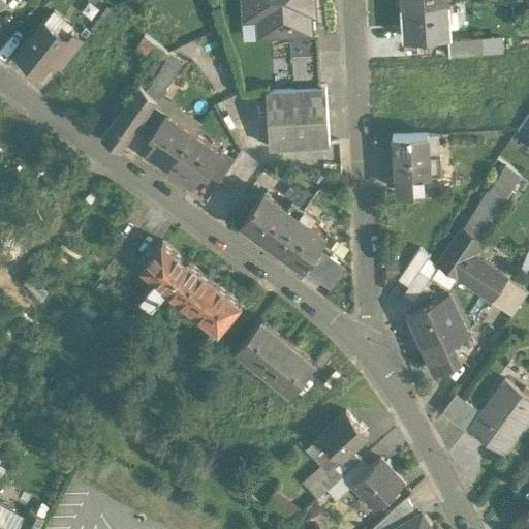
[(313,0),(248,0),(250,16),(269,14),(270,34),(273,34),(290,33),(311,31),(310,14),(315,13),(313,0)]
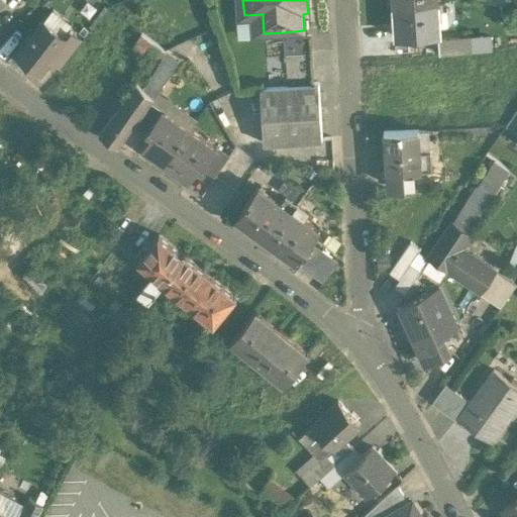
[(436,3),(394,6),(396,39),(438,36),(436,3)]
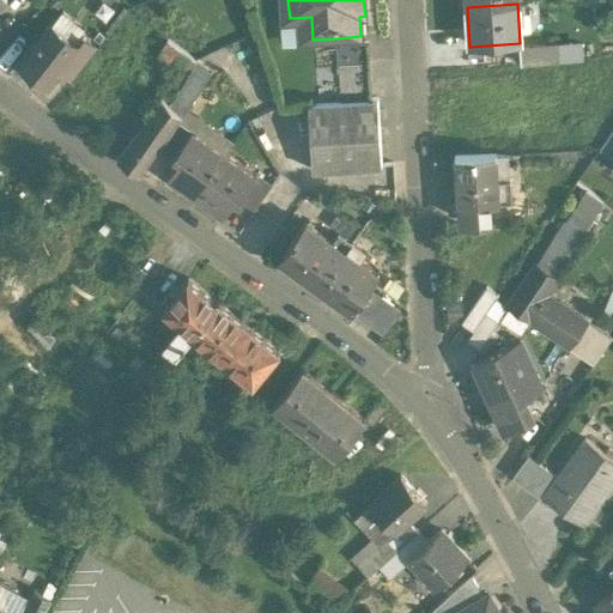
[(77,43),(50,24),(19,65),(47,85),(59,70),(78,44),(77,43)]
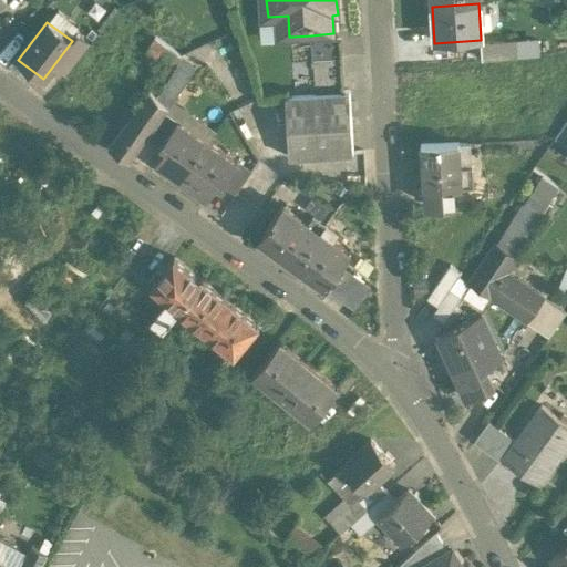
[(76,33),(71,40),(72,41),(54,64),(66,74),(90,44),(76,33)]
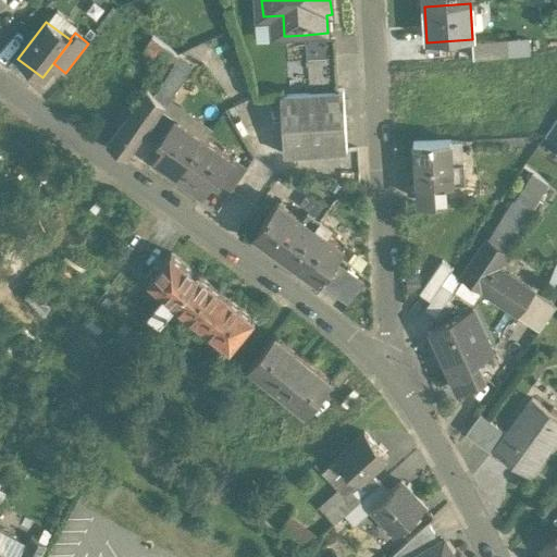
[(177,54),(153,34),(143,50),(145,52),(156,60),(162,65),(169,71),(176,58),(177,54)]
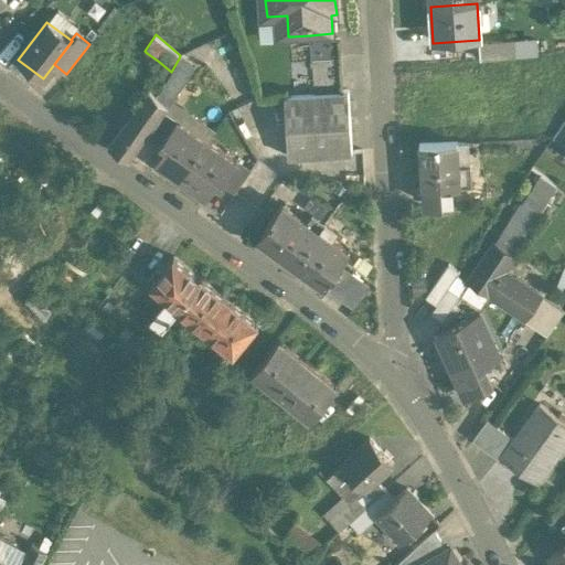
[(338,40),(310,42),(311,60),(339,59),(338,40)]
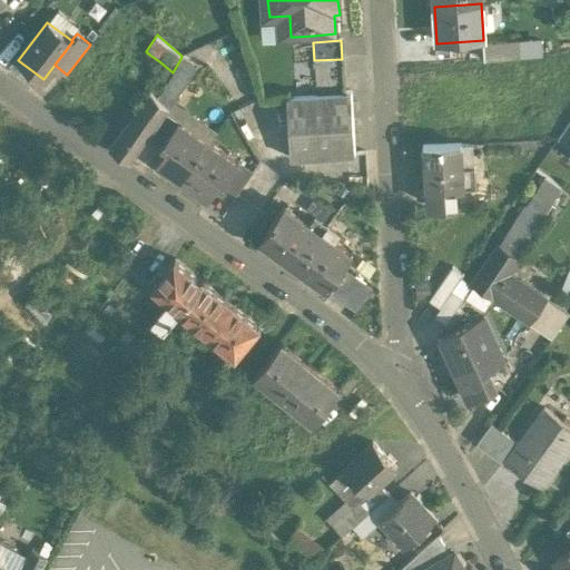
[(518,41),(483,45),(484,61),(519,58),(518,41)]
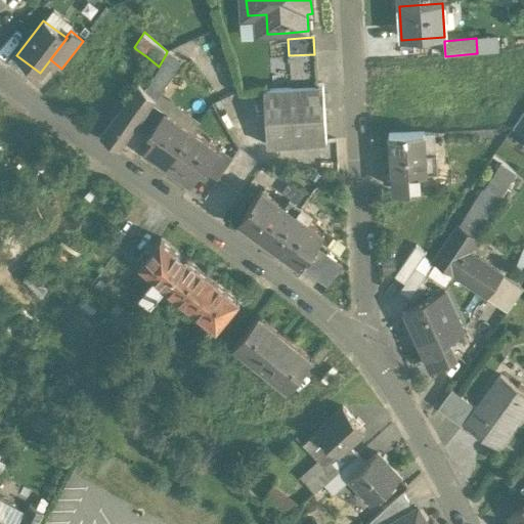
[(146,56),(136,49),(134,52),(143,60),(146,56)]
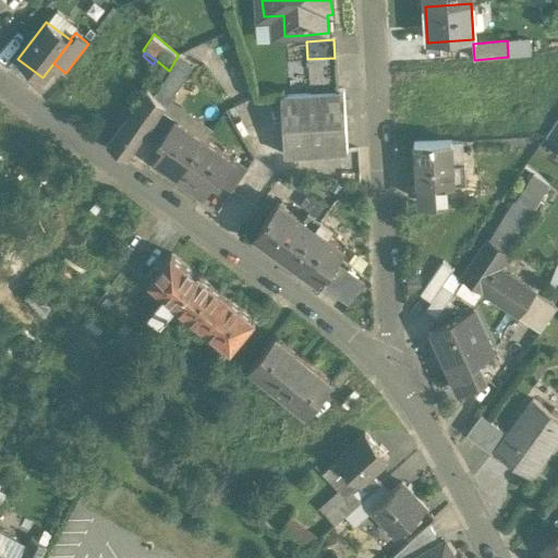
[(162,81),(154,95),(166,105),(191,69),(177,58),(169,71),(162,81)]
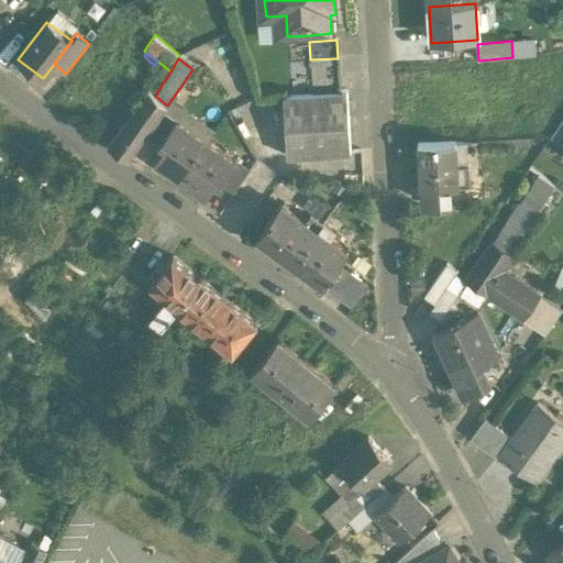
[(338,58),(310,59),(312,94),(340,91),(338,58)]
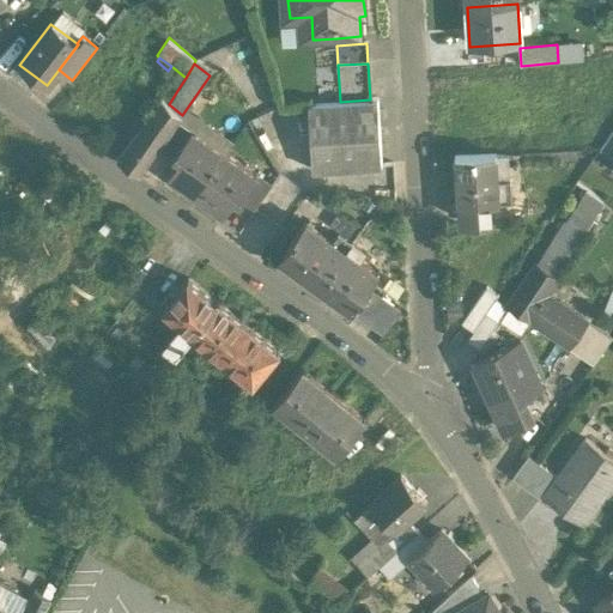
[(178,72),(171,84),(178,89),(186,78),(178,72)]
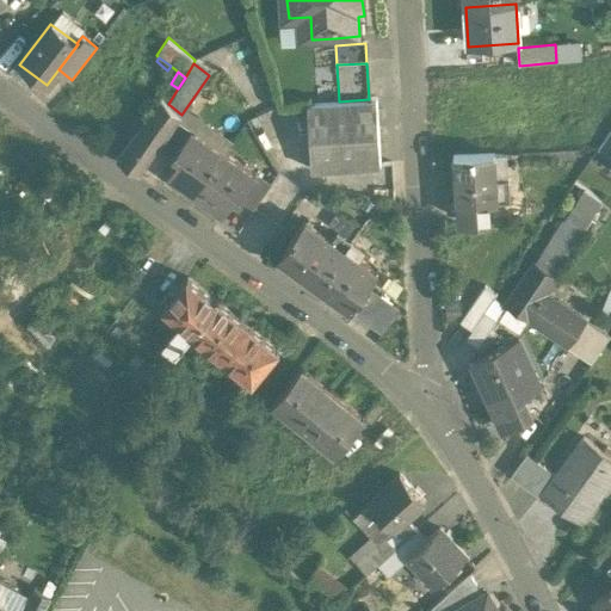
[(166,80),(154,96),(159,99),(160,98),(168,104),(178,88),(171,84),(166,80)]
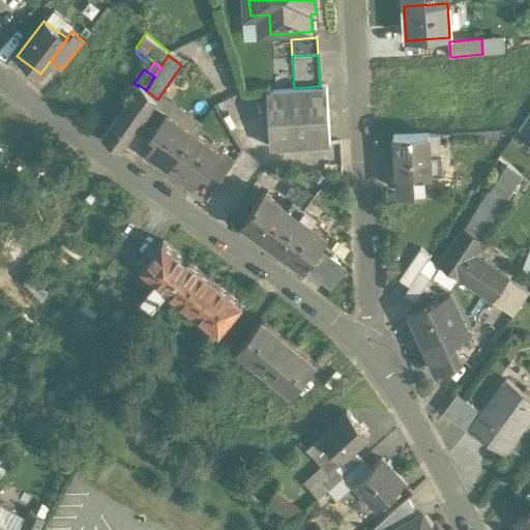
[(138,86),(123,108),(117,104),(112,111),(118,115),(101,138),(120,151),(139,125),(154,104),(157,99),(146,90),(139,85),(138,86)]
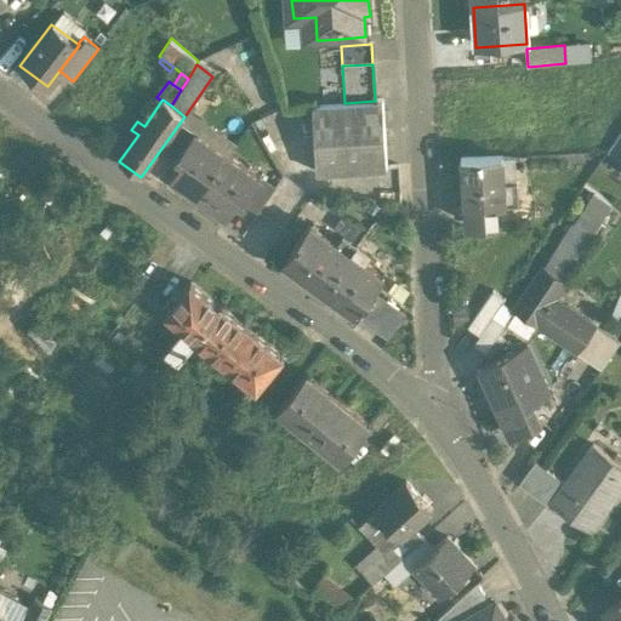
[(345,103),(312,106),(317,172),(387,167),(382,101),(375,101),(345,103)]
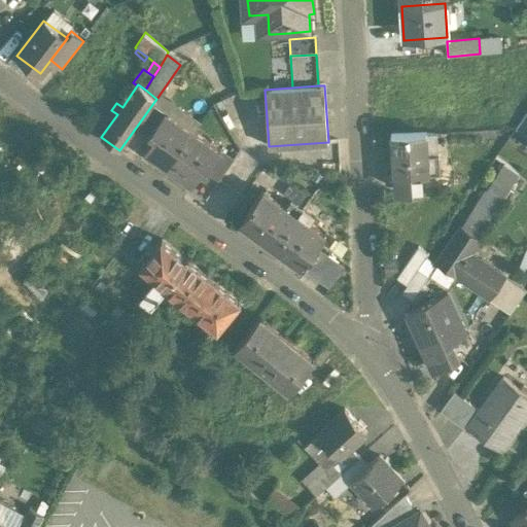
[(153,103),(138,125),(150,134),(166,112),(153,103)]
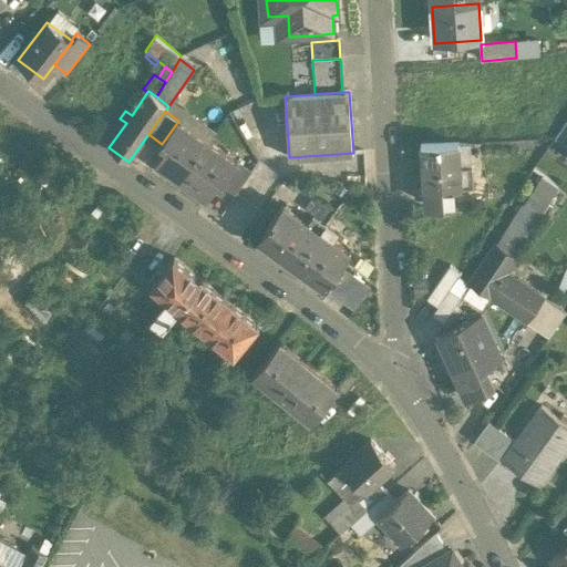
[(566,119),(555,137),(566,146),(566,119)]
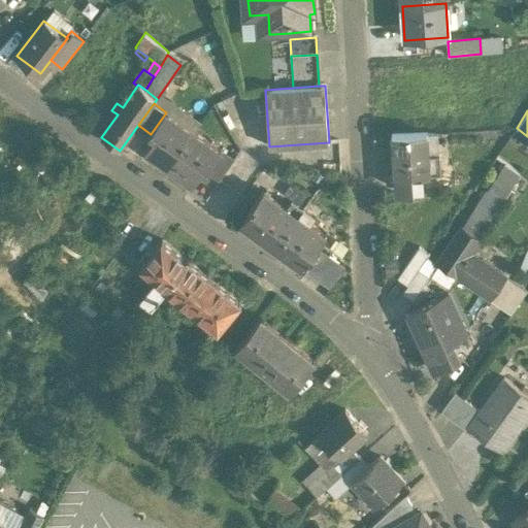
[(194,132),(166,112),(151,134),(155,137),(144,152),(167,169),(194,132)]
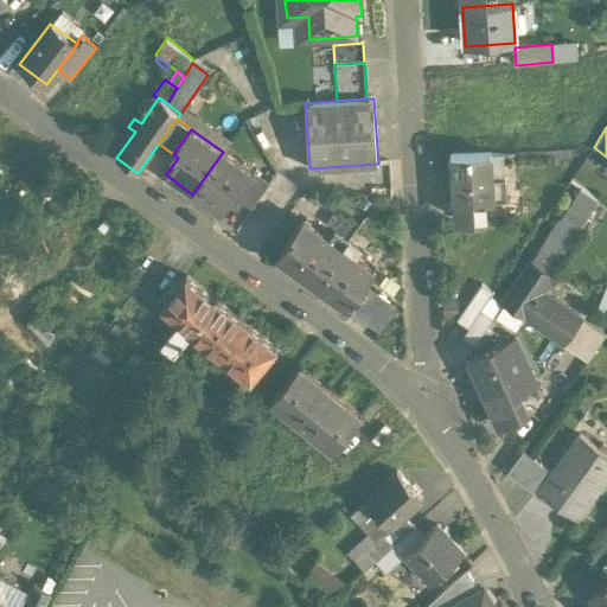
[(255,176),(223,152),(192,195),(219,213),(231,197),(237,200),(238,199),(255,176)]
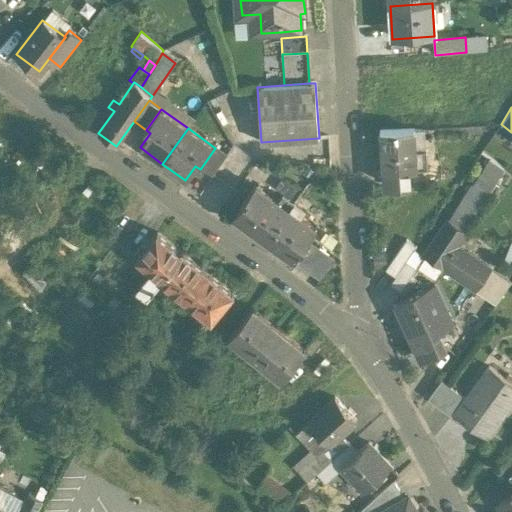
[(414,129),(381,131),(383,170),(385,170),(409,169),(425,168),(424,150),(415,151),(414,129)]
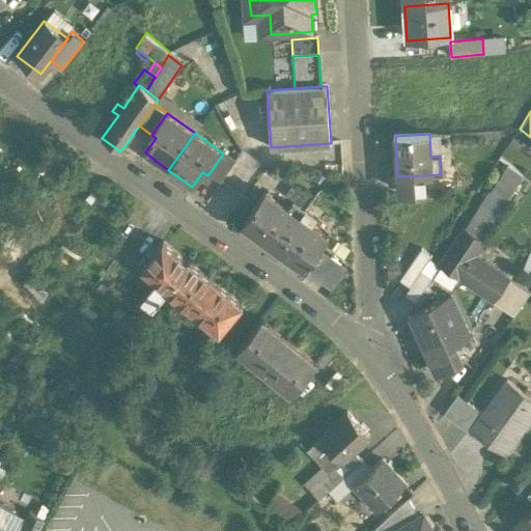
[(223,154),(208,174),(219,183),(234,162),(223,154)]
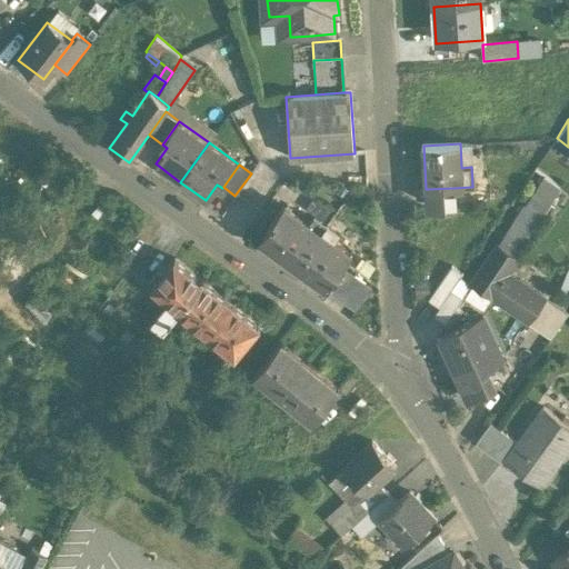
[(522,206),(499,245),(512,253),(553,190),(557,191),(560,186),(545,176),(525,207),(522,206)]
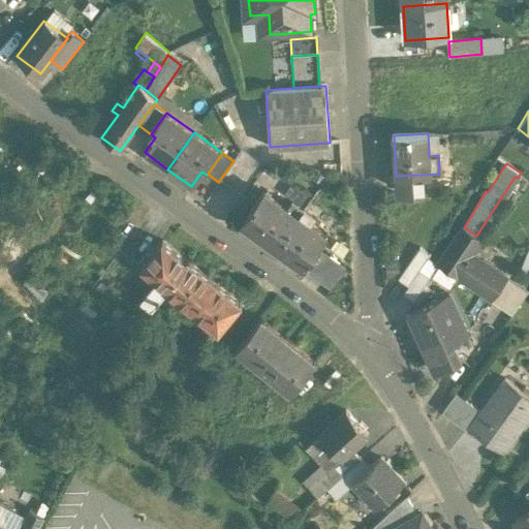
[(423,175),(398,176),(399,190),(424,189),(423,175)]
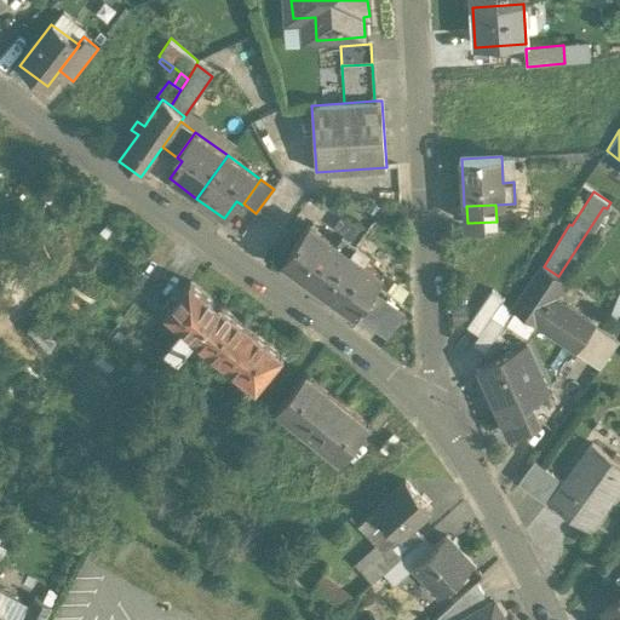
[(336,246),(309,225),(282,262),(322,292),(355,247),(342,237),(336,246)]
